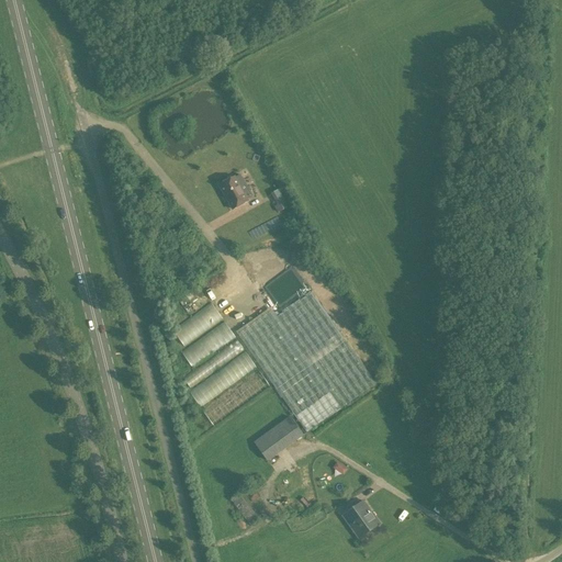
[(239,186),(245,182),(240,175),(220,186),(233,210),(248,202),(247,200),(239,186)]
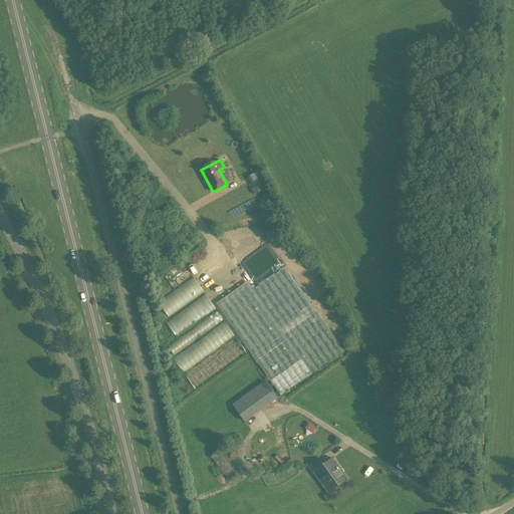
[(257,173),(248,177),(255,193),(265,189),(257,173)]
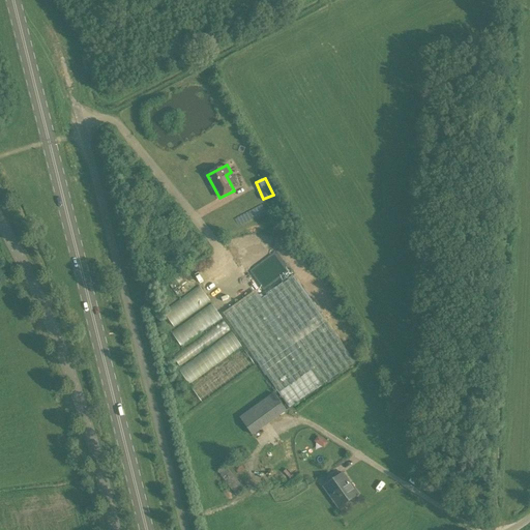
[(315,294),(314,295),(327,314),(335,307),(298,257),(291,261),(315,294)]
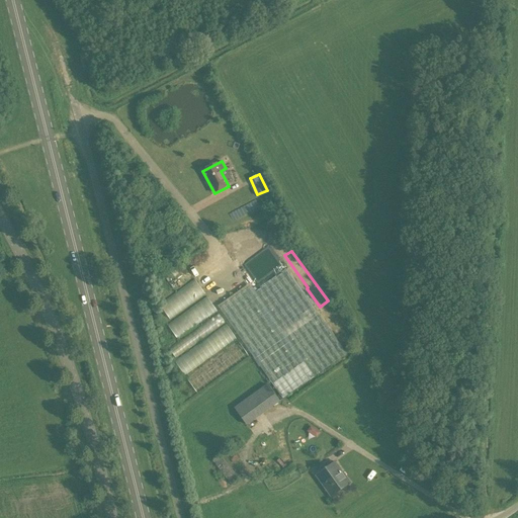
[(346,354),(287,269),(255,292),(251,286),(220,309),(282,399),(346,354)]
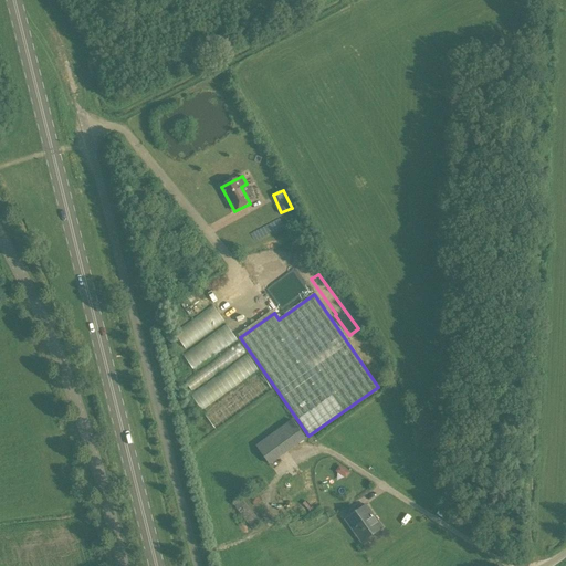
[(175,332),(185,346),(212,325),(209,321),(220,313),(213,303),(206,308),(198,297),(187,306),(196,317),(175,332)]
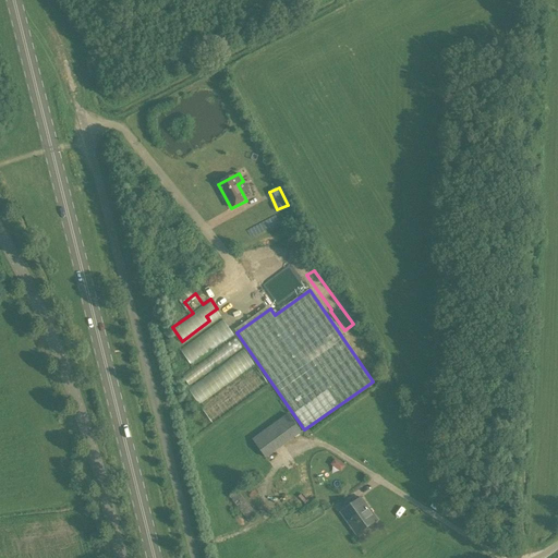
[(191,364),(234,335),(225,318),(180,348),(191,364)]
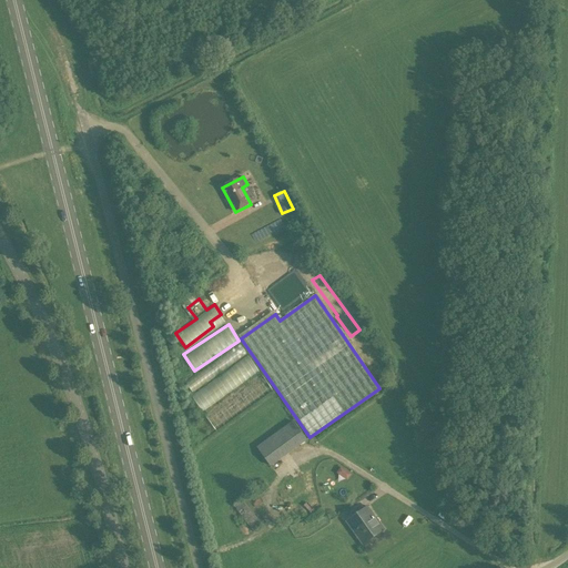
[(202,409),(260,371),(250,355),(191,394),(202,409)]
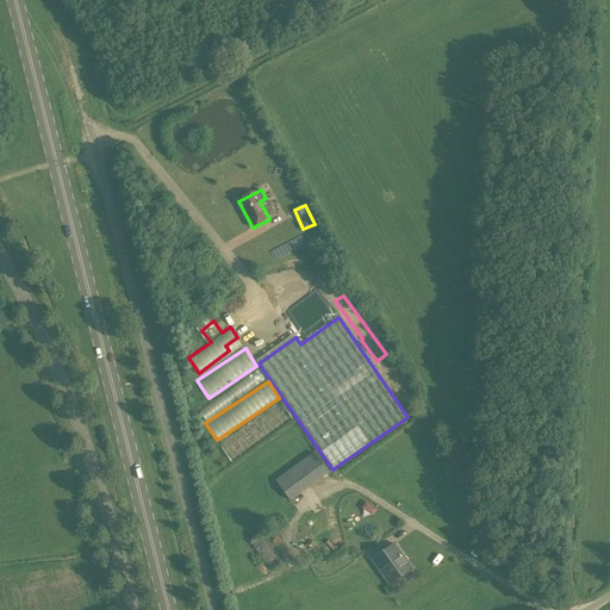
[(291,502),(310,487),(296,466),(275,480),(291,502)]
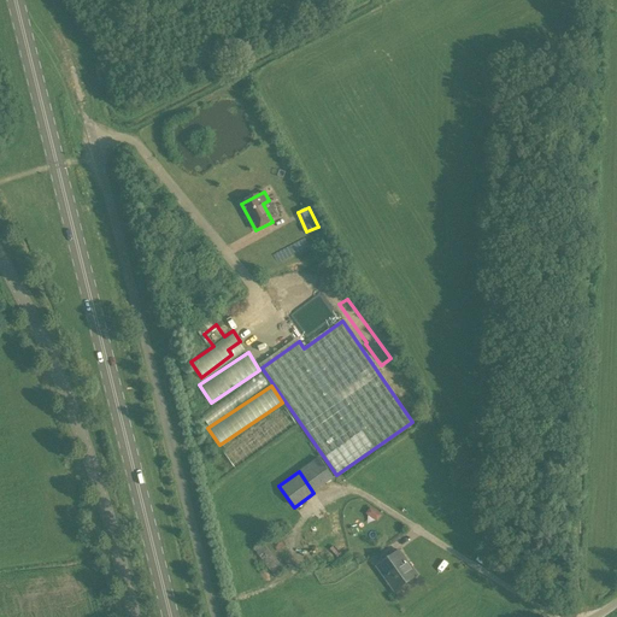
[(366,513),(378,522),(383,515),(372,506),(366,513)]
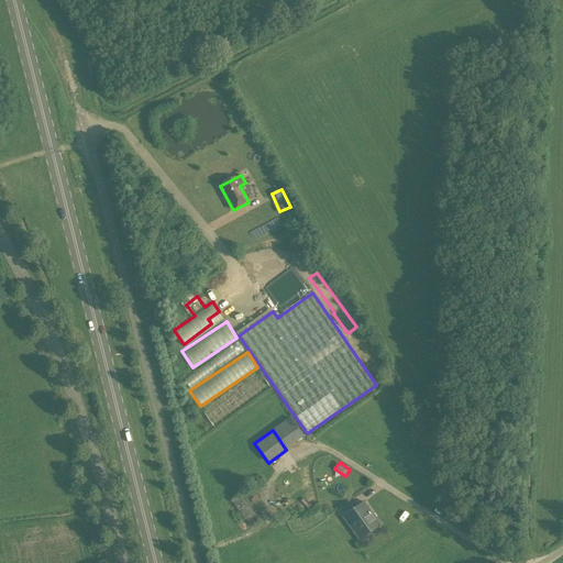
[(252,528),(263,519),(242,492),(231,501),(252,528)]
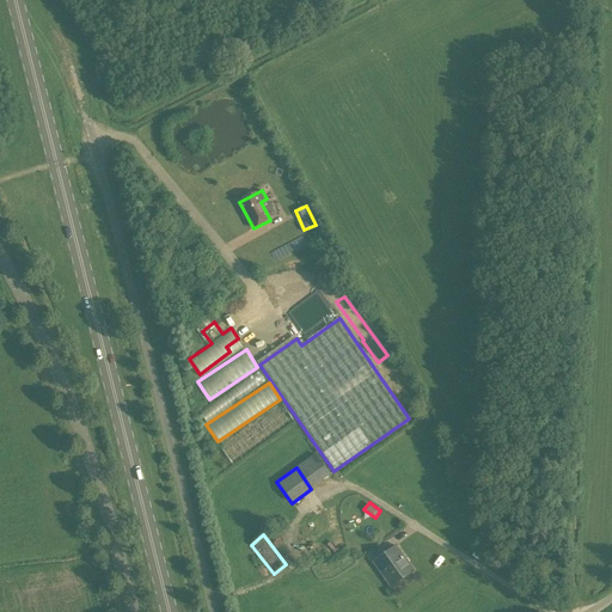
[(390,587),(412,570),(395,545),(372,562),(390,587)]
